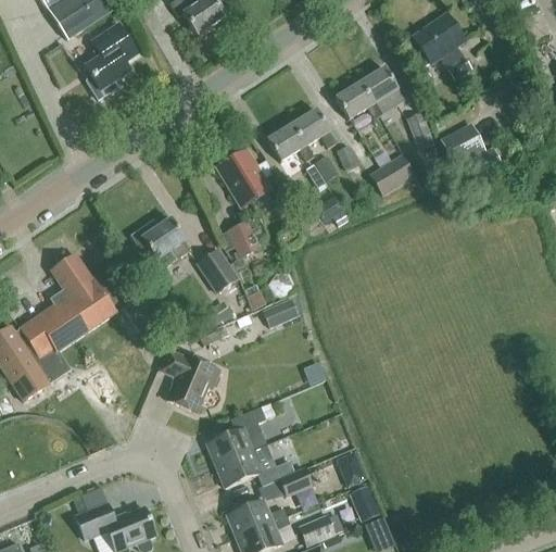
[(41,0),(67,39),(112,10),(105,0),(41,0)]
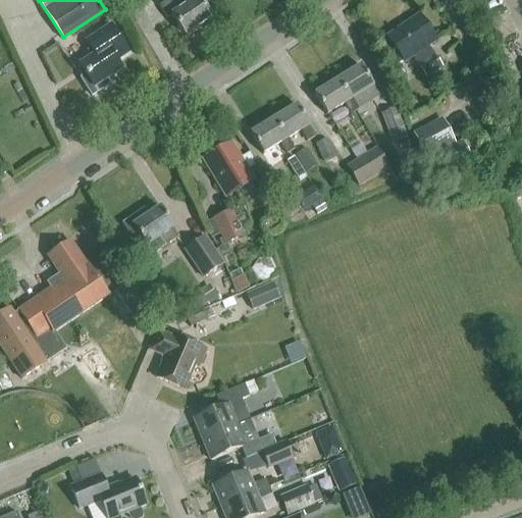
[(184,32),(211,13),(201,0),(187,0),(162,0),(158,3),(165,14),(169,11),(184,32)]
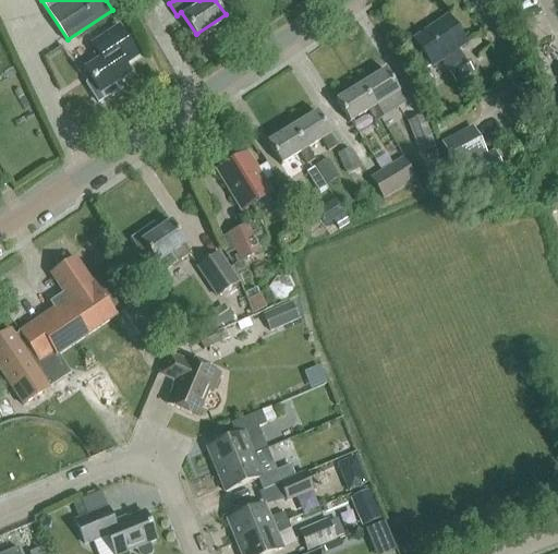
[(456,79),(472,68),(457,46),(465,39),(448,14),(413,37),(431,63),(440,57),(456,79)]
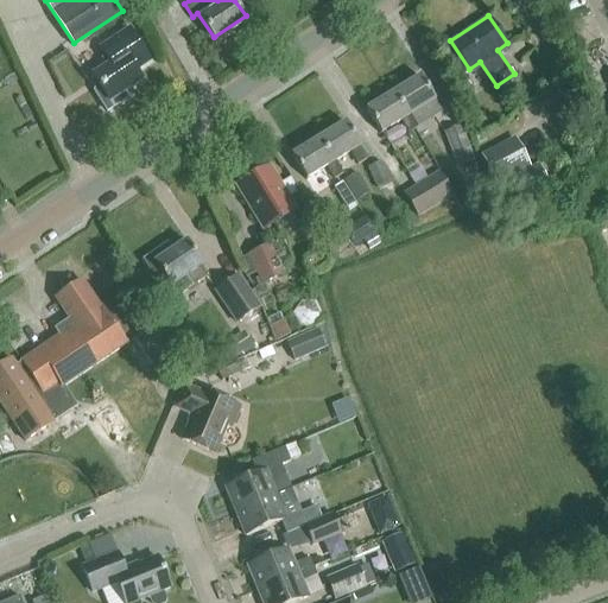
[(92,74),(100,86),(94,89),(107,109),(127,95),(124,89),(141,77),(134,68),(149,57),(127,26),(99,45),(105,54),(101,56),(107,63),(92,74)]
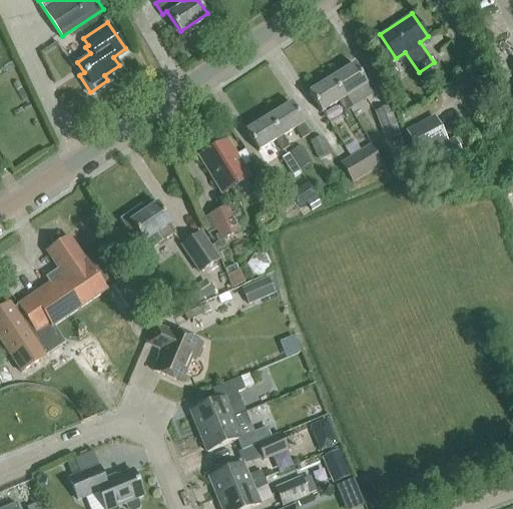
[(333,74),(346,94),(358,86),(364,97),(372,92),(366,82),(354,61),(333,74)]
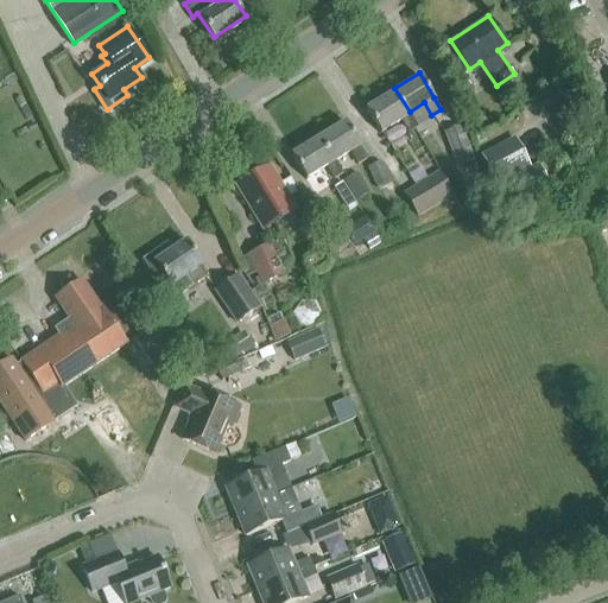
[(410,112),(394,88),(365,107),(379,131),(400,116),(407,129),(416,125),(410,112)]
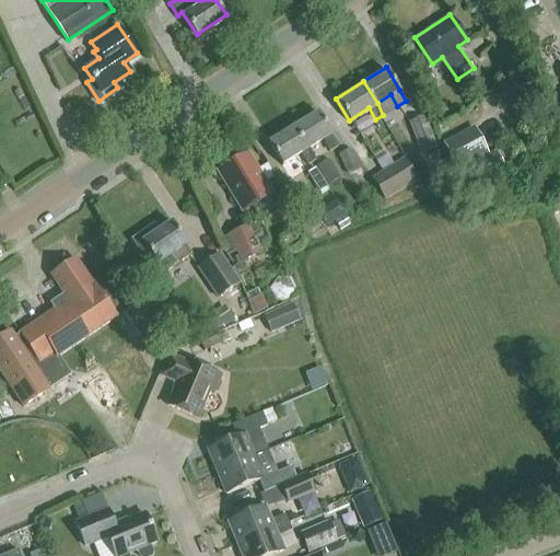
[(294,124),(308,146),(322,137),(328,149),(338,142),(317,109),(294,124)]
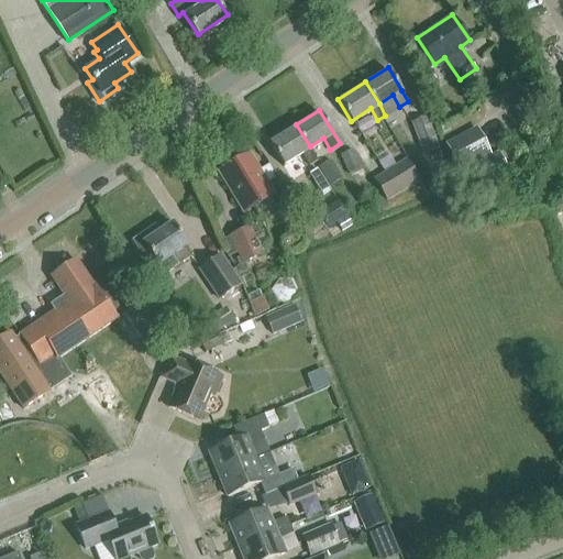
[(427,113),(411,119),(422,150),(439,144),(427,113)]
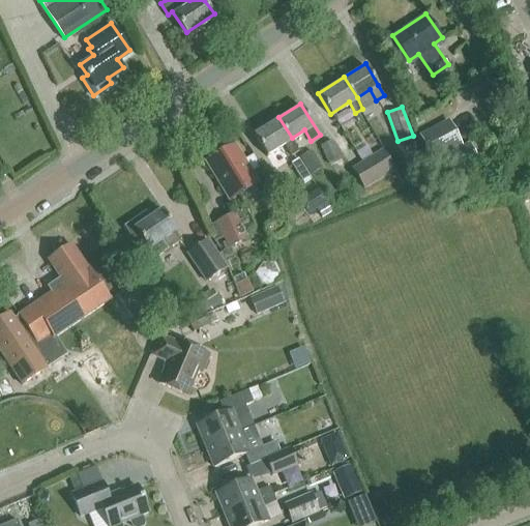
[(292,138),(278,117),(253,133),(265,154),(284,142),(290,152),(298,148),(292,138)]
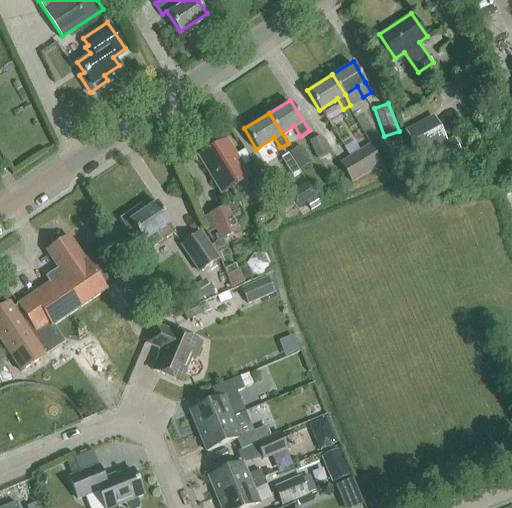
[(434,113),(405,128),(418,152),(446,137),(434,113)]
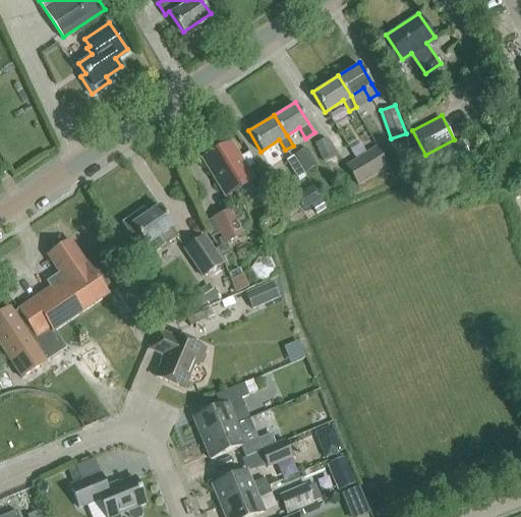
[(315,141),(325,159),(336,153),(327,135),(315,141)]
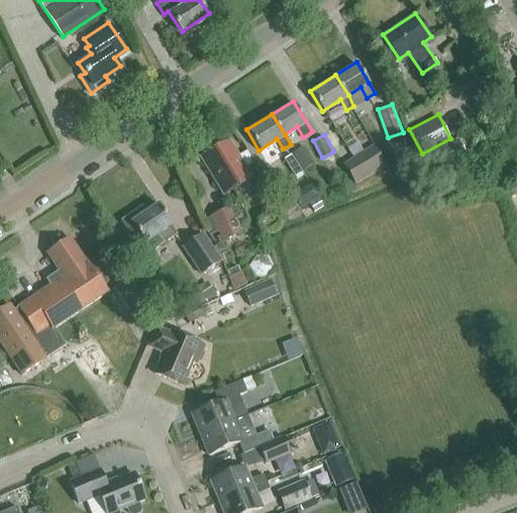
[(457,135),(433,148),(443,166),(468,154),(457,135)]
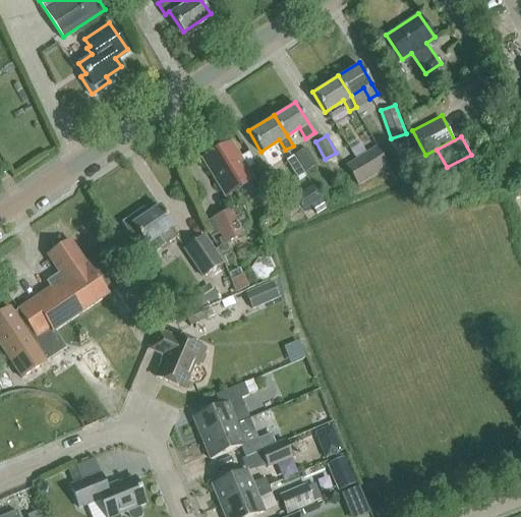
[(226,192),(250,177),(229,142),(205,158),(226,192)]
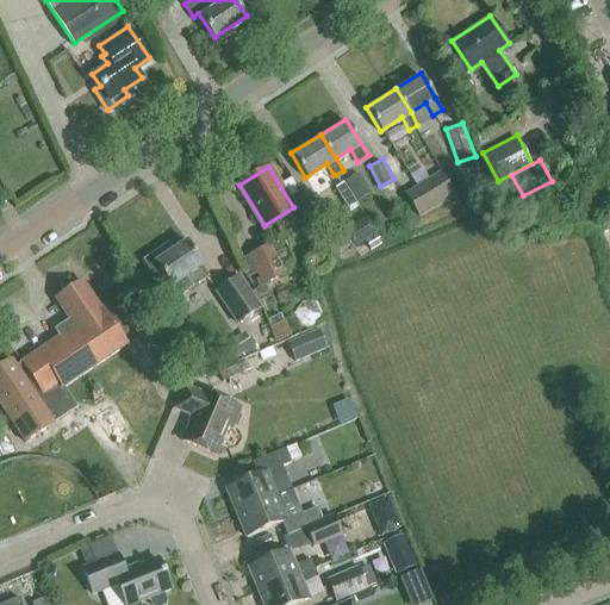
[(440,168),(404,191),(419,216),(455,193),(440,168)]
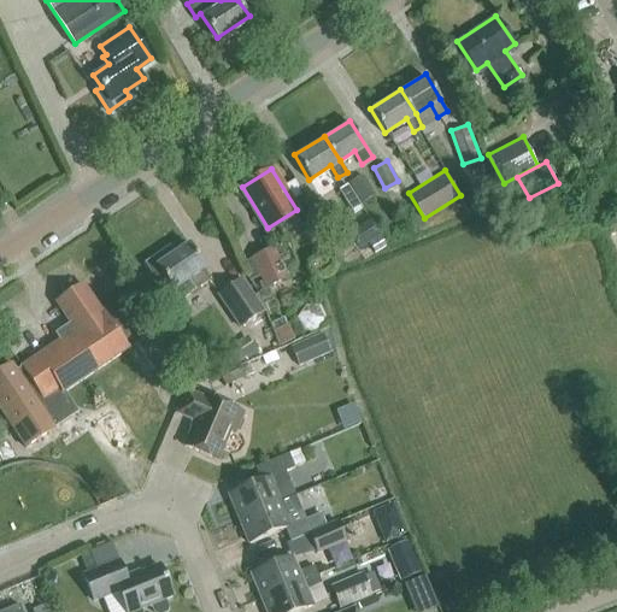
[(363,171),(348,181),(360,201),(375,192),(363,171)]
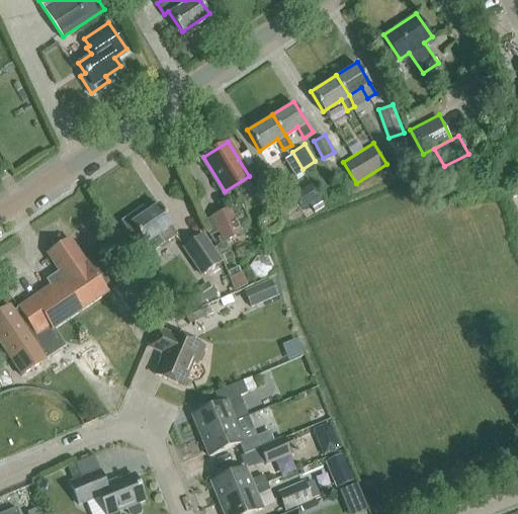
[(247,165),(254,161),(247,149),(239,154),(247,165)]
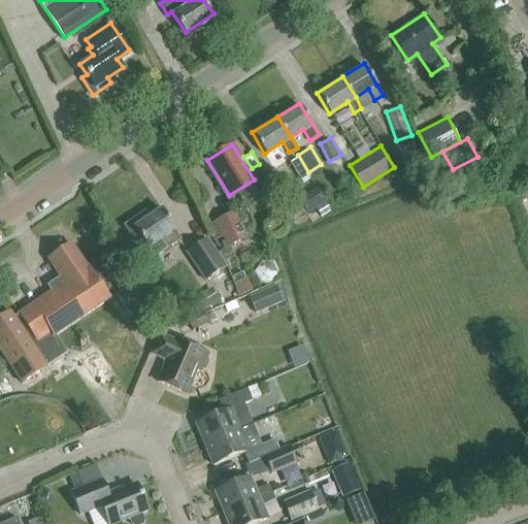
[(134,238),(140,235),(154,255),(179,237),(174,228),(175,227),(162,206),(150,215),(144,208),(124,223),(134,238)]
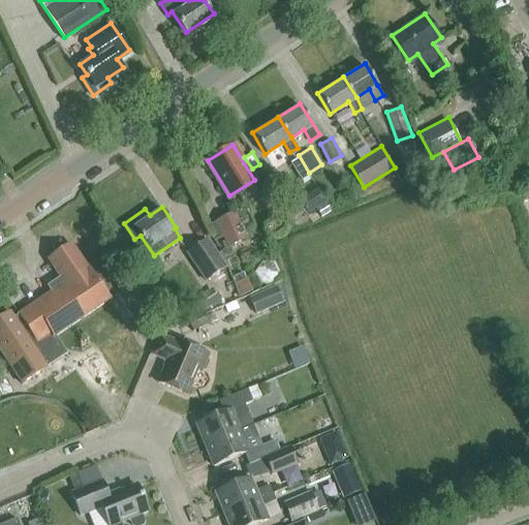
[(216,218),(227,244),(247,236),(235,209),(216,218)]
